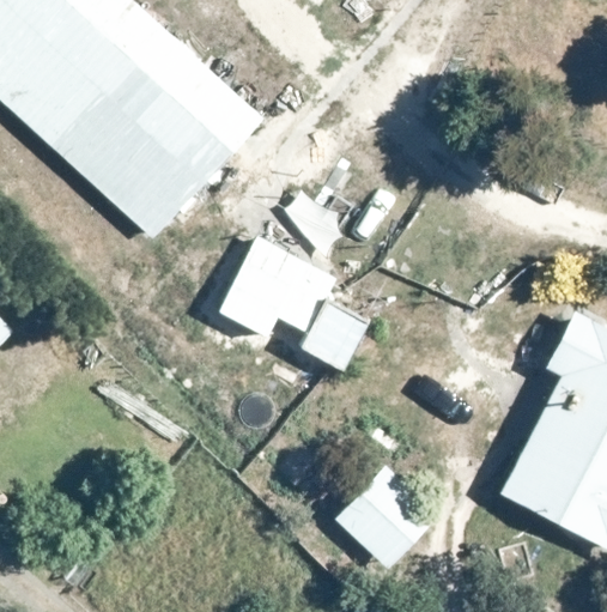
[(0,0),(0,102),(156,241),(267,115),(137,0),(0,0)]
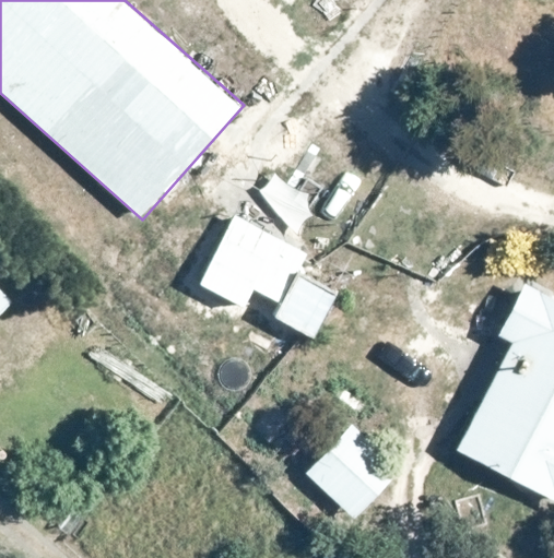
[(315,240),(236,204),(196,293),(248,316),(258,295),(275,303),(267,323),(307,342),(332,287),(301,273),(315,240)]
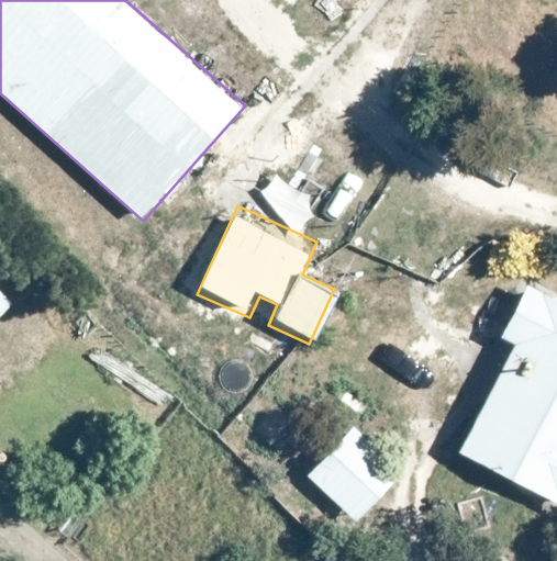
[(0,280),(0,316),(18,299),(0,280)]
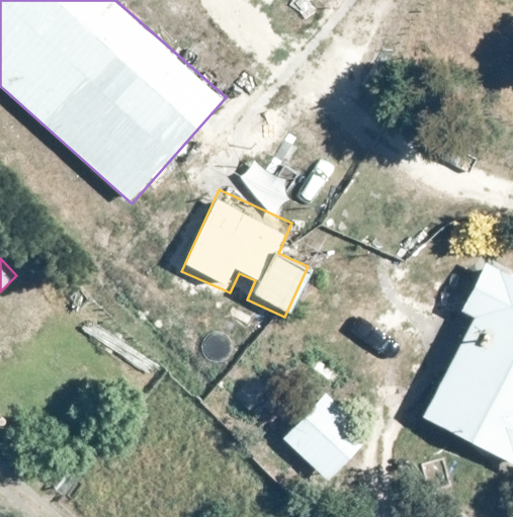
[(512,275),(482,260),(453,314),(472,324),(422,418),(512,464),(512,275)]
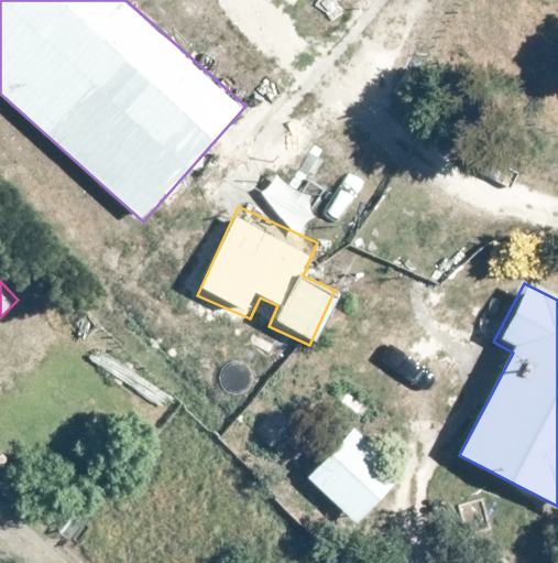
[(405,468),(351,423),(307,477),(361,521),(405,468)]
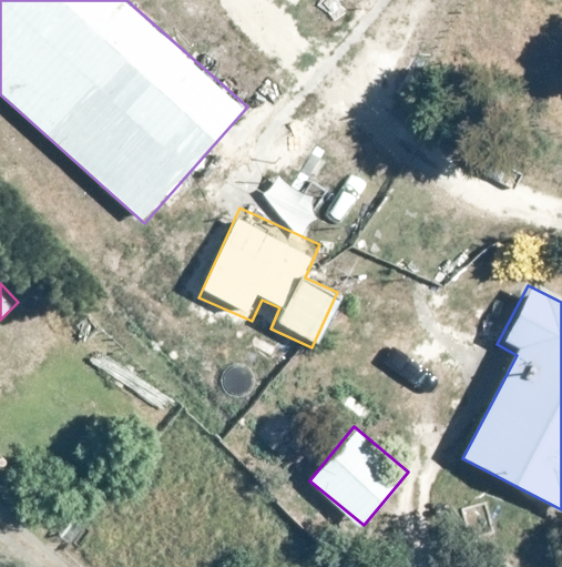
All buildings are outlined.
